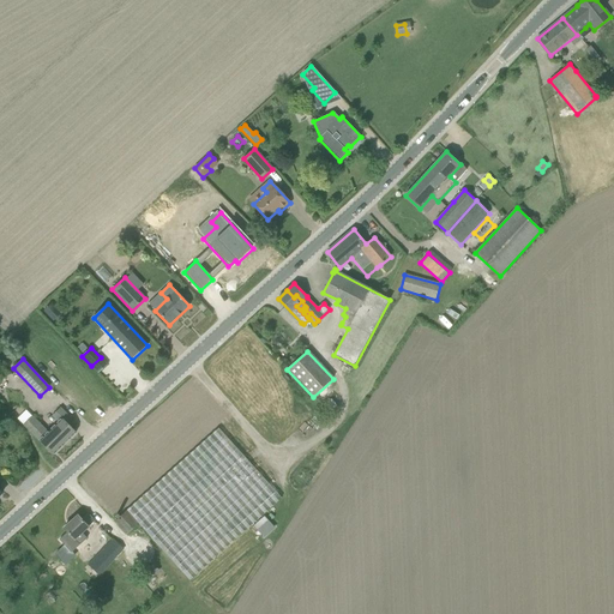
[(58,422),(48,431),(34,415),(23,425),(53,455),(77,432),(72,428),(77,425),(60,408),(52,416),(58,422)]
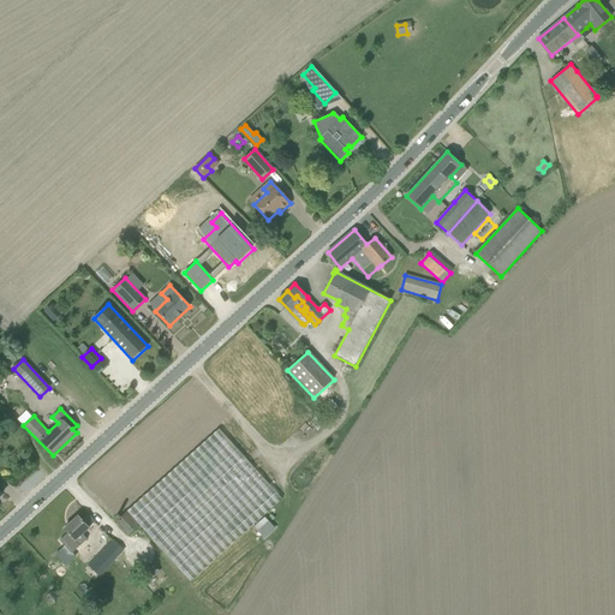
[(219,429),(115,521),(127,536),(138,525),(190,581),(282,499),(219,429)]
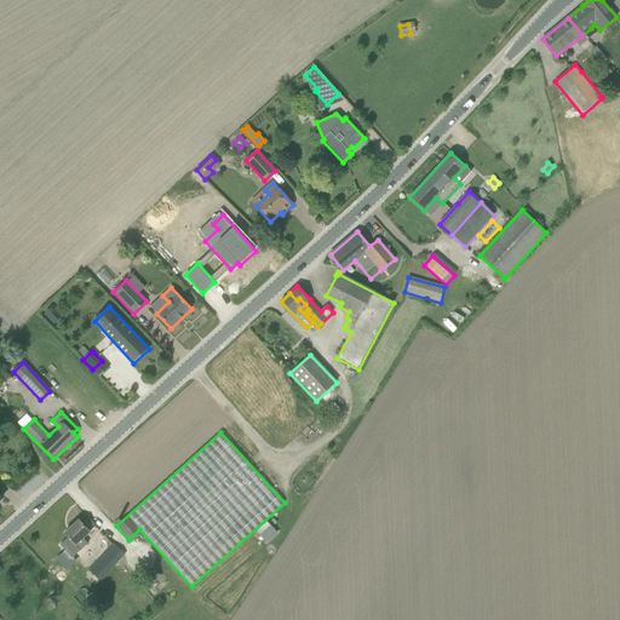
[(90,533),(79,521),(65,533),(69,538),(61,545),(67,552),(75,545),(80,550),(87,544),(82,539),(90,533)]
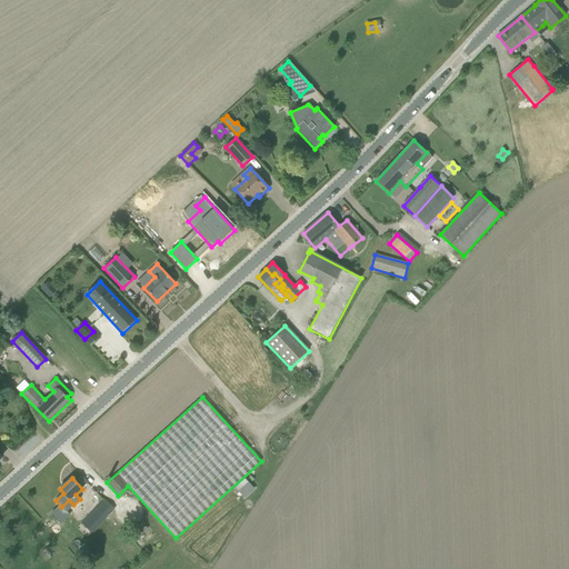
[(236,488),(245,498),(255,489),(245,479),(236,488)]
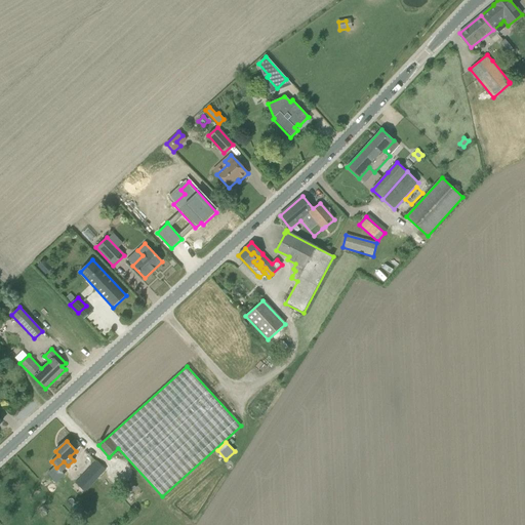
[(106,471),(95,460),(75,482),(85,492),(106,471)]
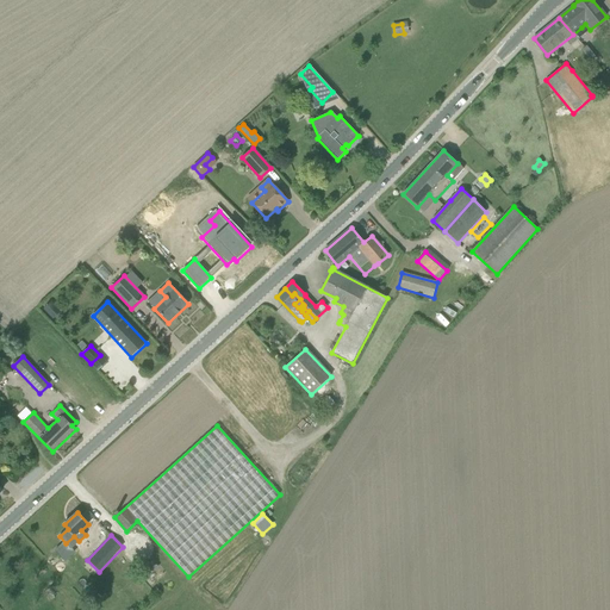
[(142,571),(148,577),(159,567),(153,561),(142,571)]
